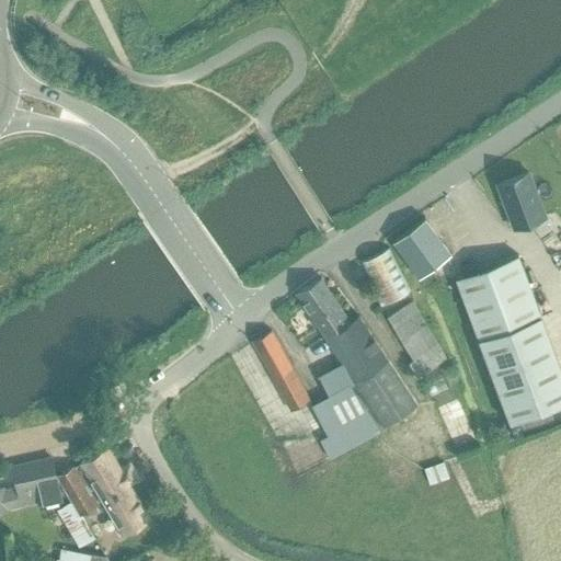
[(528,172),(496,183),(513,227),(545,216),(528,172)]
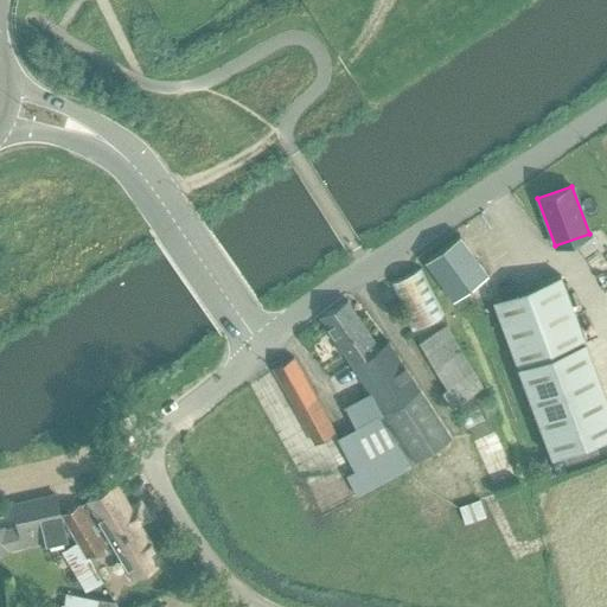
[(459,235),(425,261),(453,299),(489,274),(459,235)]
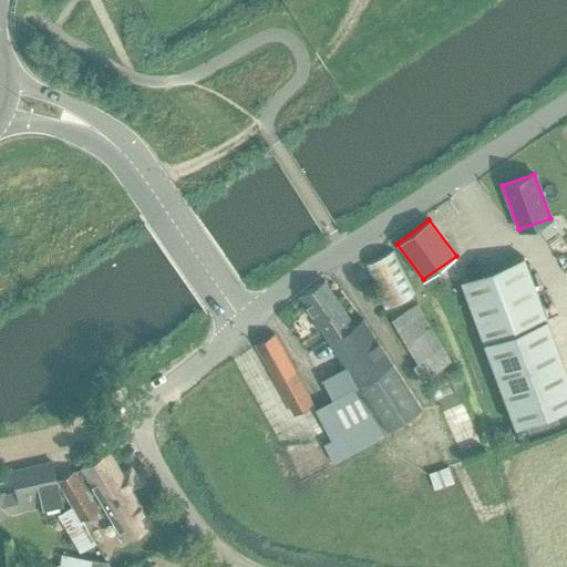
[(362,265),(382,310),(413,296),(393,251),(362,265)]
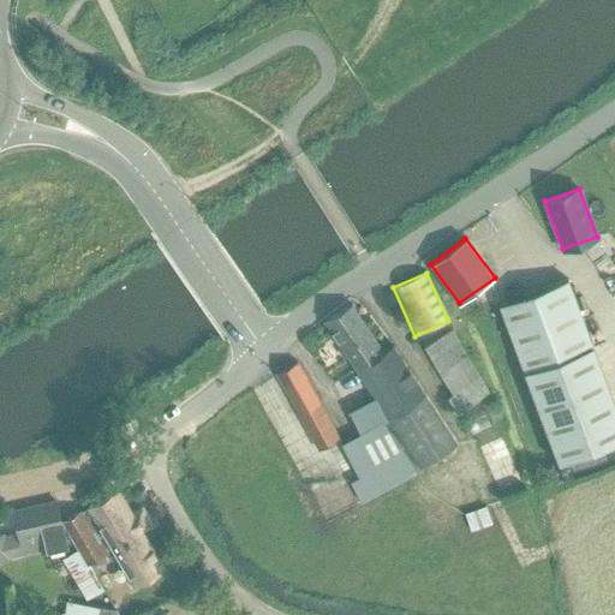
[(559,463),(614,441),(614,406),(567,279),(499,304),(559,463)]
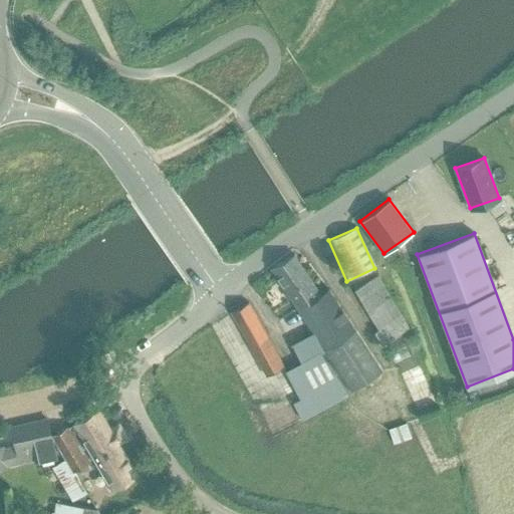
[(354,329),(327,289),(319,294),(293,254),(271,268),(313,333),(324,350),(319,353),(331,371),(347,395),(382,370),(354,328),(354,329)]
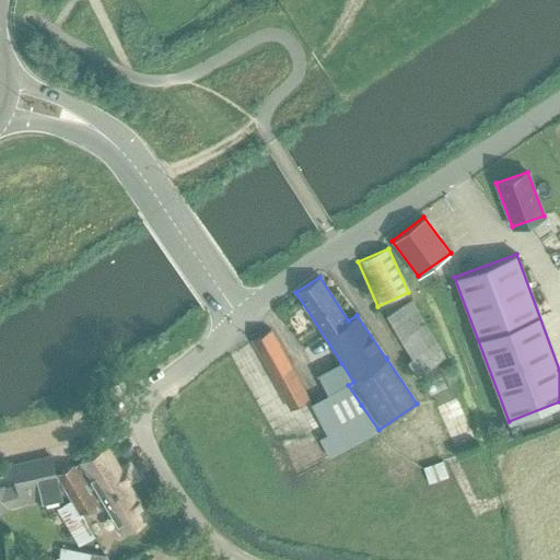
[(416,375),(446,359),(413,301),(387,316),(411,359),(408,361),(416,375)]
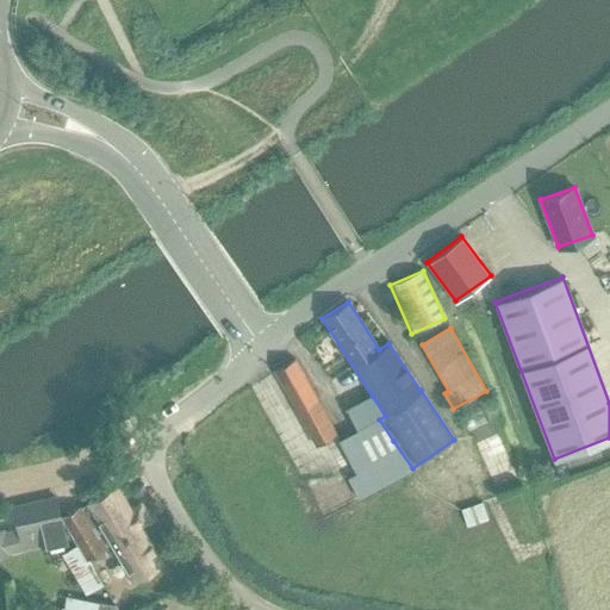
[(315,447),(337,435),(294,359),(273,371),(315,447)]
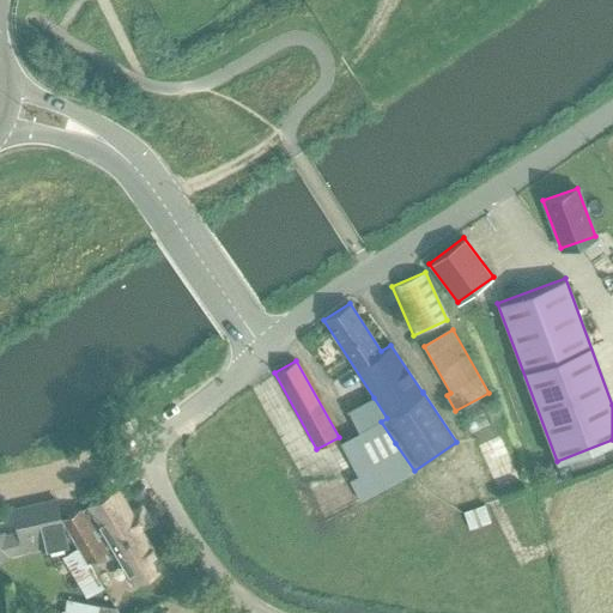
[(359,475),(350,480),(360,501),(408,477),(393,445),(395,443),(381,422),(387,418),(374,398),(349,411),(359,431),(341,442),(359,475)]
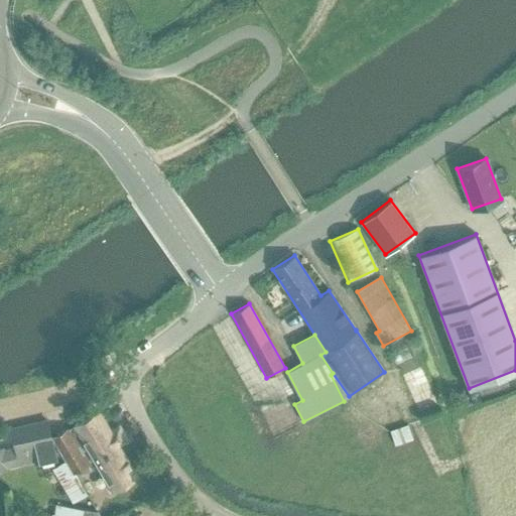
[(100,369),(113,363),(109,353),(95,358),(100,369)]
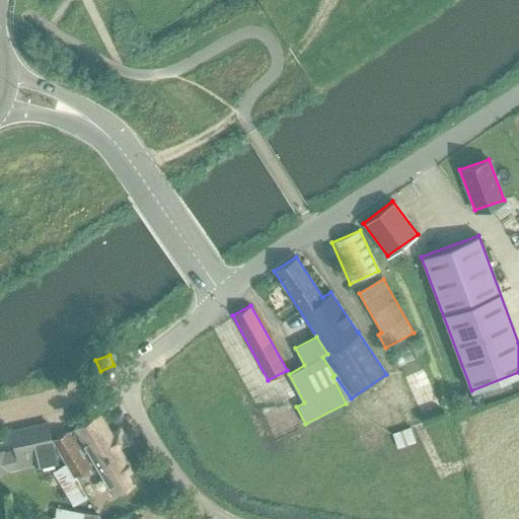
[(114,493),(137,478),(120,448),(125,444),(117,429),(110,433),(99,414),(74,428),(76,431),(70,434),(88,466),(89,469),(97,465),(114,493)]
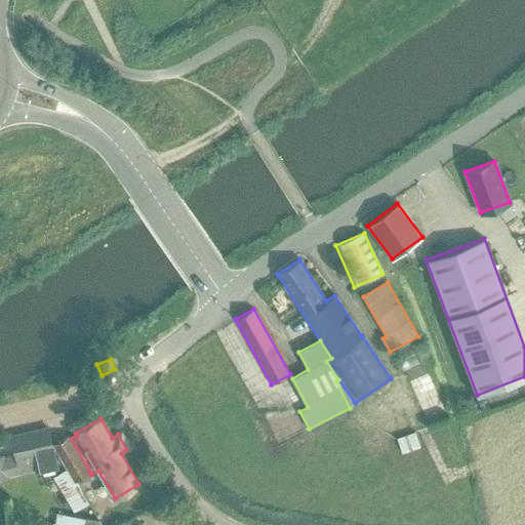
[(55,467),(56,467),(48,429),(11,437),(16,459),(4,461),(3,456),(0,456),(0,477),(54,466),(55,467)]
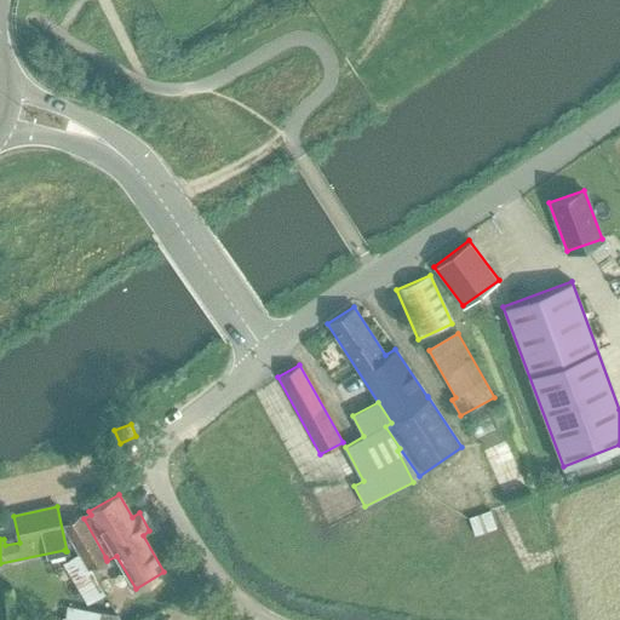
[(105,557),(84,518),(81,515),(63,526),(87,568),(105,557)]
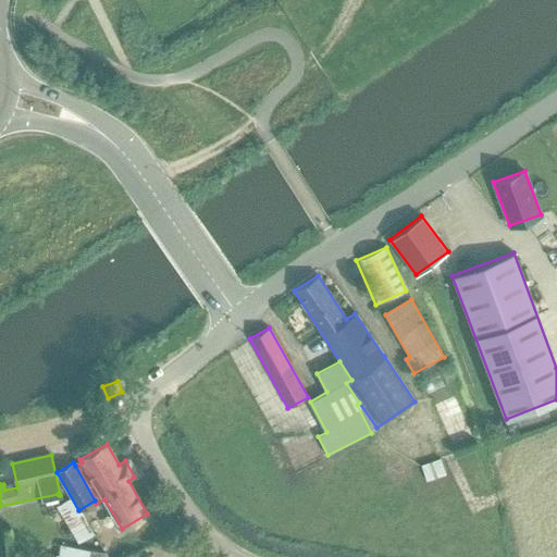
[(88,556),(89,549),(60,545),(58,556),(88,556)]
